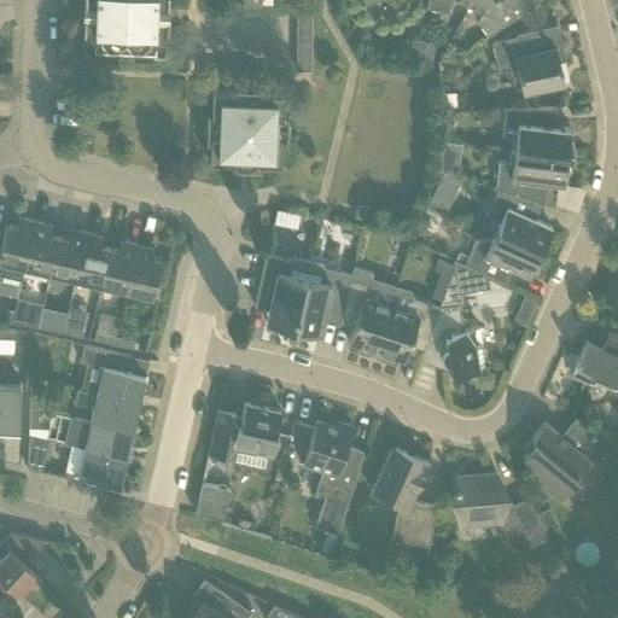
[(152,56),(164,57),(167,0),(83,0),(81,53),(94,53),(94,48),(152,51),(152,56)]
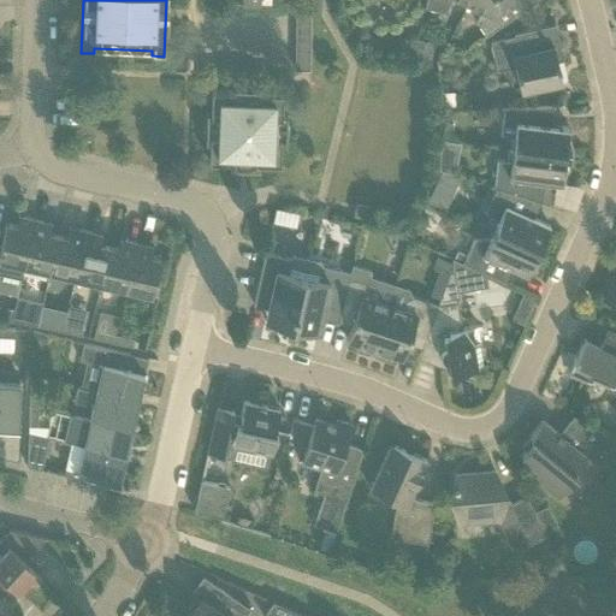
[(425,0),(424,7),(445,13),(450,0),(456,0),(467,5),(468,0),(425,0)]
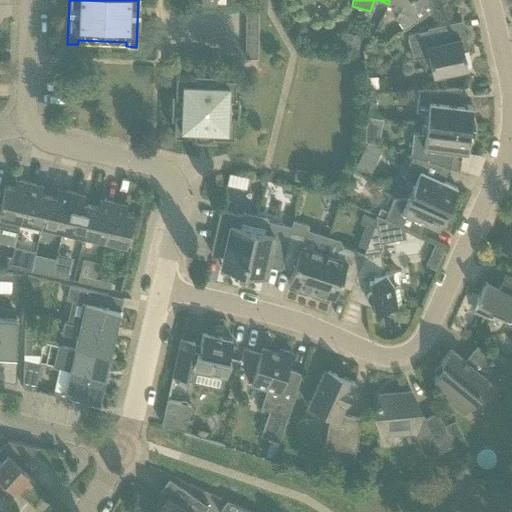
[(389,0),(388,4),(399,9),(395,18),(404,30),(436,7),(431,0),(389,0)]
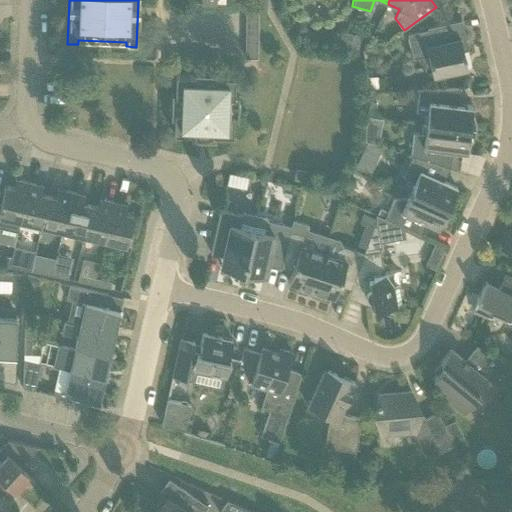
[(257,58),(258,13),(245,13),(244,58),(257,58)]
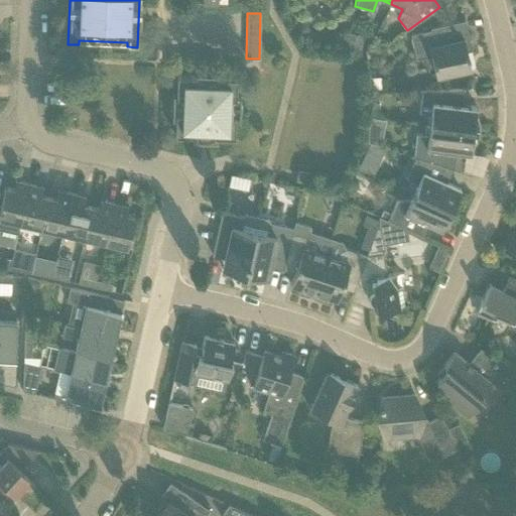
[(297,21),(296,27),(299,32),(304,34),(309,31),(311,25),(308,20),(302,19),(297,21)]
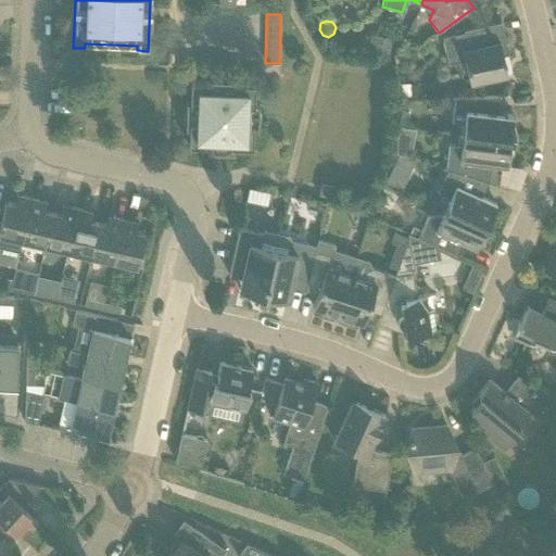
[(501,22),(479,26),(463,30),(464,33),(442,37),(447,64),(465,60),(470,83),(507,75),(503,55),(507,54),(501,22)]
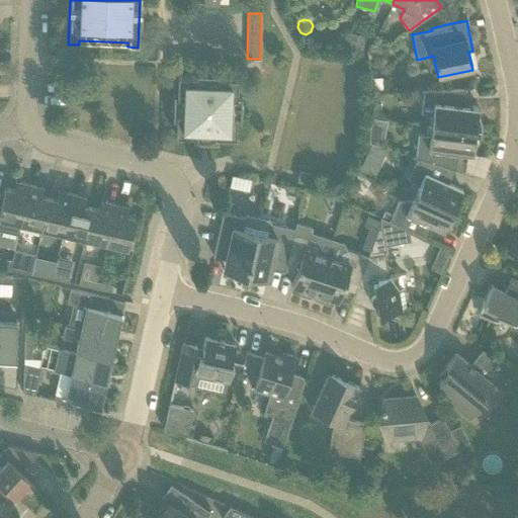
[(347,46),(346,49),(361,51),(362,49),(365,36),(350,33),(347,46)]
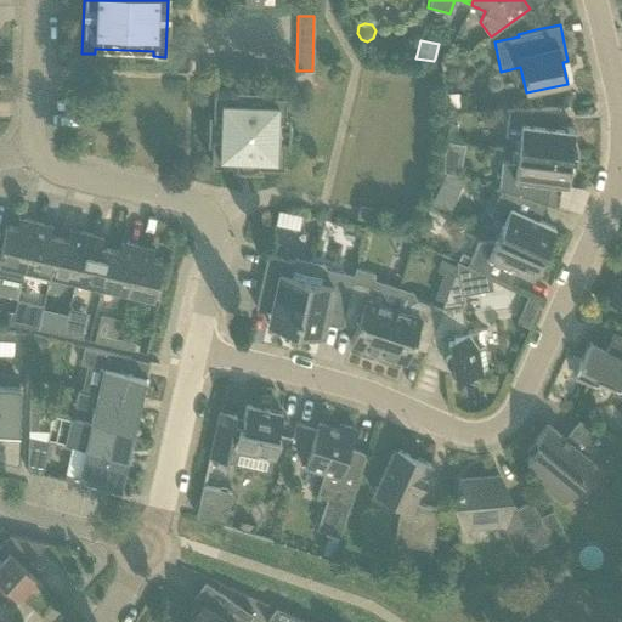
[(445,52),(440,61),(442,69),(453,62),(445,52)]
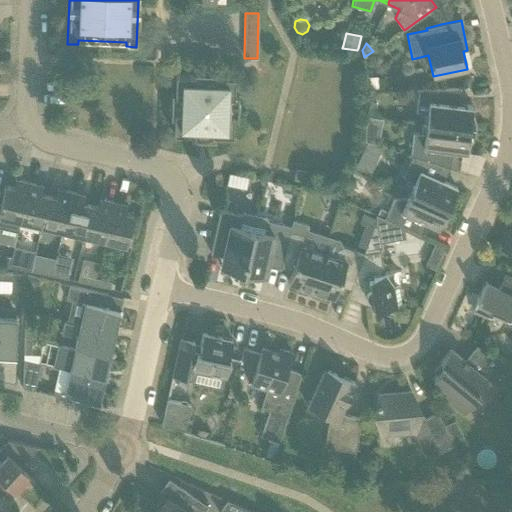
[(233,98),(234,78),(214,77),(213,81),(196,80),(196,76),(175,75),(175,96),(179,96),(178,114),(174,113),(173,134),(194,135),(194,131),(211,132),(211,136),(232,136),(233,116),(228,115),(229,98),(233,98)]
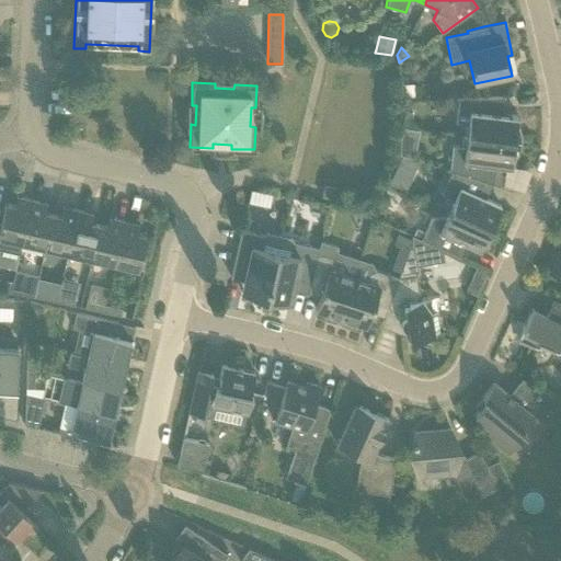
[(413,83),(402,83),(402,96),(414,96),(413,83)]
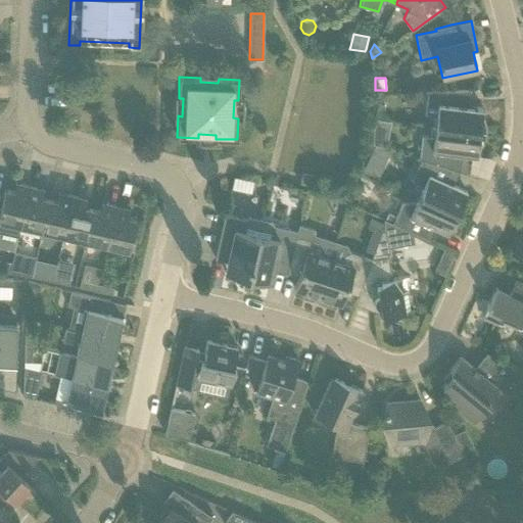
[(469,89),(449,90),(428,91),(425,114),(433,115),(432,126),(485,133),(485,130),(485,128),(485,126),(485,124),(484,122),(483,119),(482,116),(481,114),(482,108),(467,106),(469,89)]
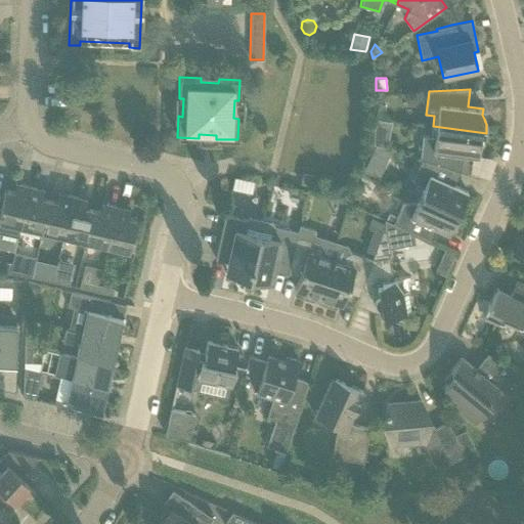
[(419,147),(418,159),(421,160),(422,160),(454,170),(459,171),(460,172),(463,153),(467,155),(477,156),(478,149),(479,148),(481,146),(483,143),(484,139),(485,136),(486,133),(433,126),(432,137),(423,136),(422,148),(419,147)]
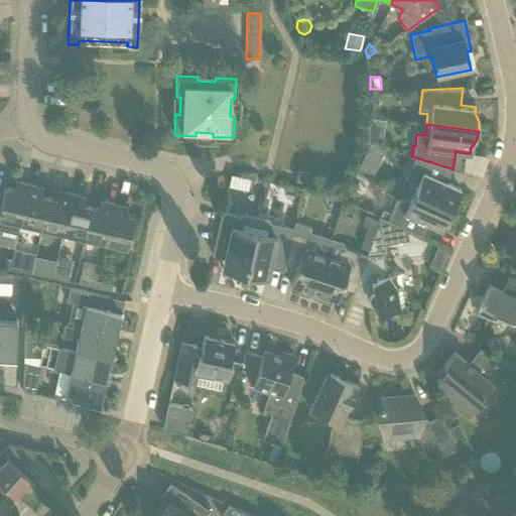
[(447,167),(415,157),(407,175),(417,186),(414,192),(450,210),(460,188),(441,180),(447,167)]
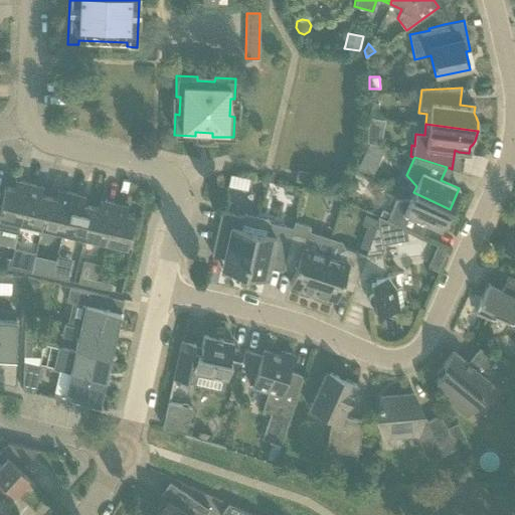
[(361,158),(357,168),(358,168),(372,174),(376,165),(362,158),(361,158)]
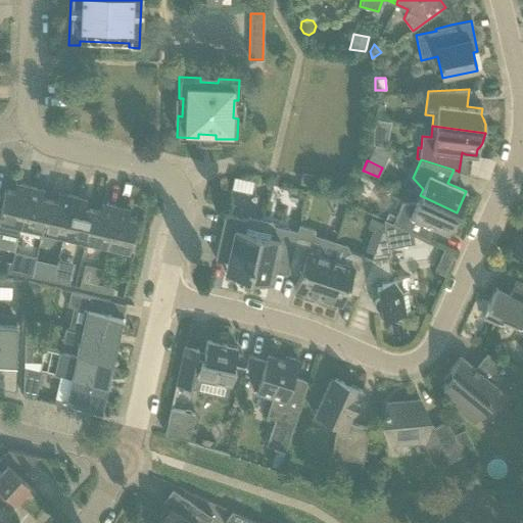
[(301,174),(299,182),(299,184),(310,186),(312,176),(301,174)]
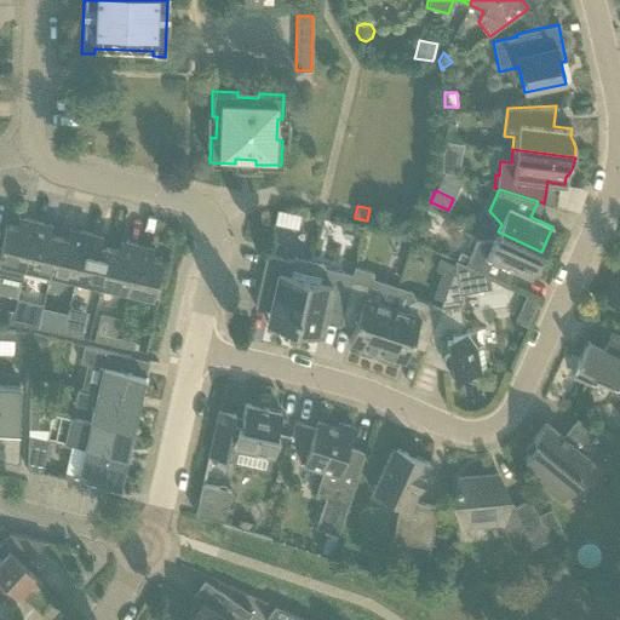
[(0,279),(19,283),(21,280),(23,269),(34,220),(24,218),(18,217),(16,227),(6,224),(0,248),(0,247),(0,279)]
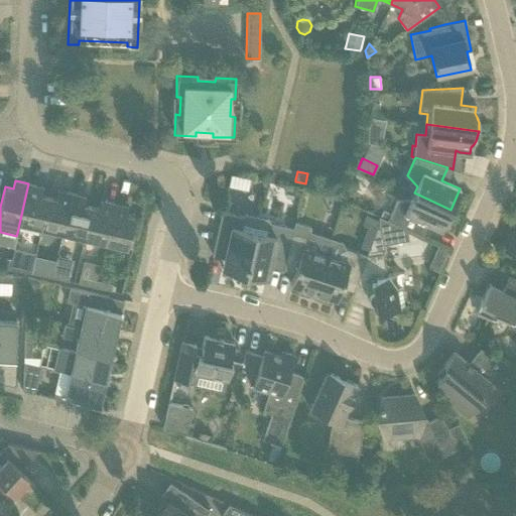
[(42,186),(28,183),(19,224),(40,229),(48,197),(40,195),(42,186)]
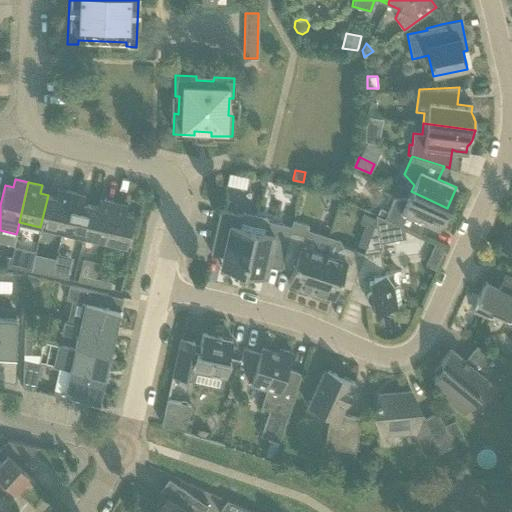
[(48,195),(40,227),(61,231),(70,192),(57,189),(55,197),(48,195)]
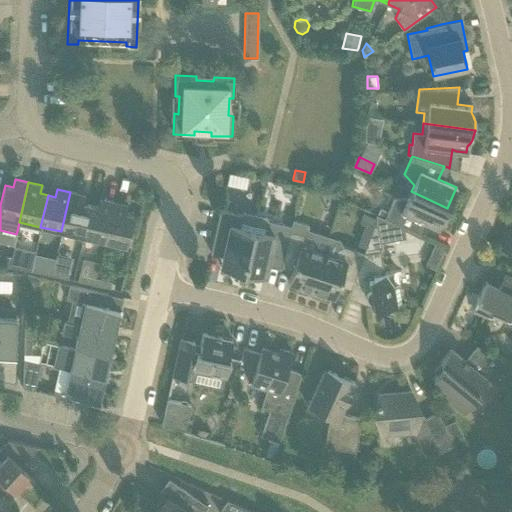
[(387,212),(384,219),(404,227),(418,234),(418,233),(414,231),(419,220),(424,222),(437,229),(447,208),(411,191),(408,198),(393,198),(387,212)]
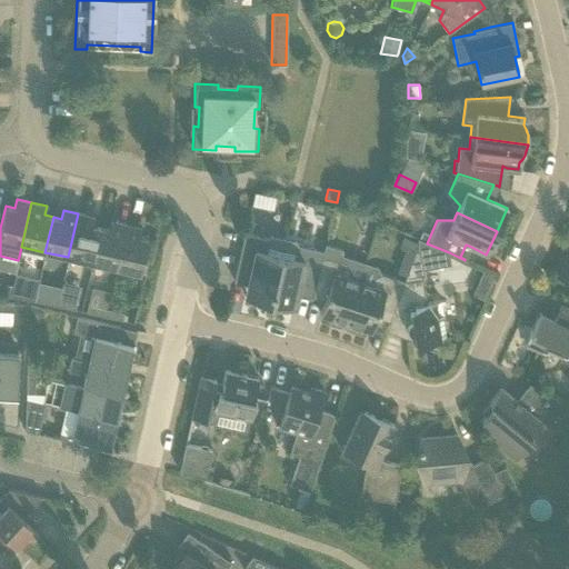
[(78,213),(68,257),(91,262),(100,228),(91,226),(93,217),(78,213)]
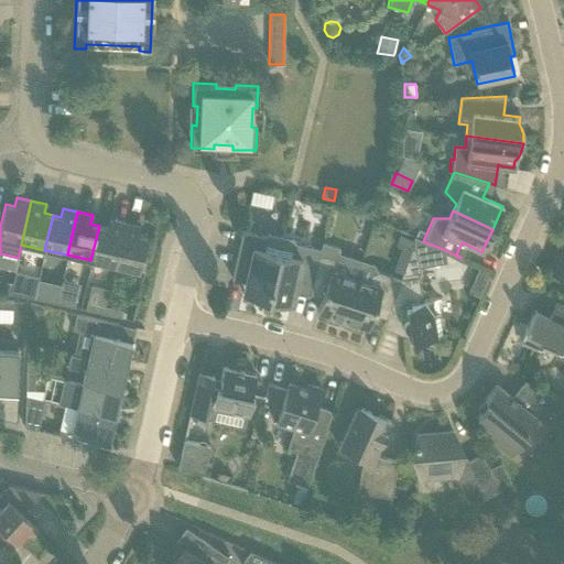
[(107,227),(99,226),(90,260),(114,266),(125,221),(109,218),(107,227)]
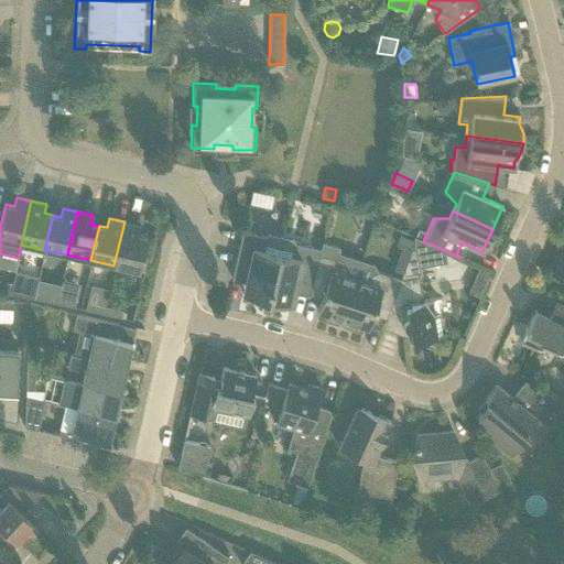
[(125,221),(114,266),(138,271),(145,236),(137,234),(139,225),(125,221)]
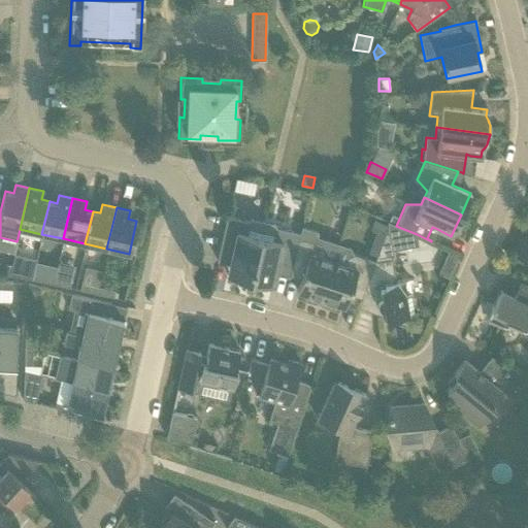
[(391,215),(388,222),(396,226),(399,219),(391,215)]
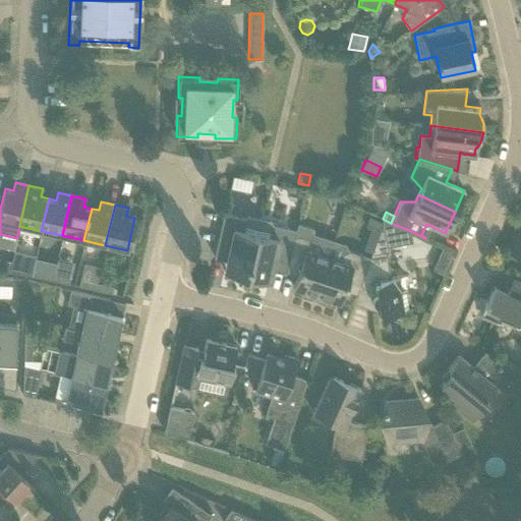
[(245,219),(224,214),(214,257),(215,257),(217,250),(227,252),(224,270),(231,272),(234,276),(237,277),(242,275),(246,276),(259,219),(248,217),(245,219)]
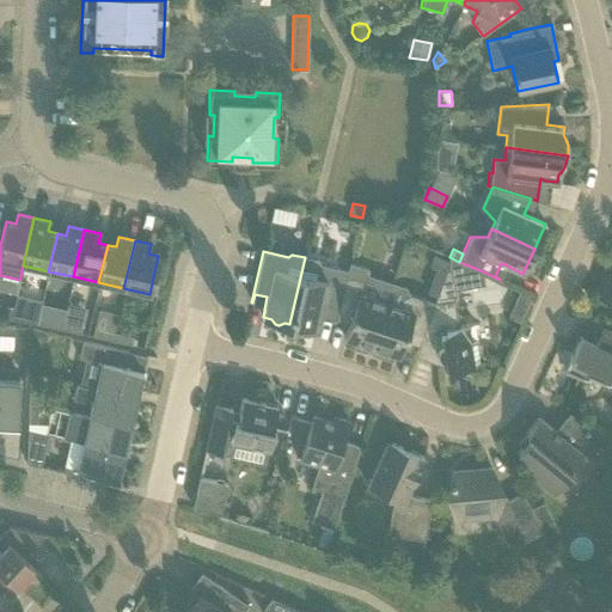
[(305,257),(289,324),(294,325),(298,330),(301,330),(307,328),(316,329),(319,318),(316,313),(320,311),(320,308),(335,313),(332,320),(334,322),(335,319),(336,319),(337,312),(347,275),(348,270),(319,264),(317,261),(305,257)]
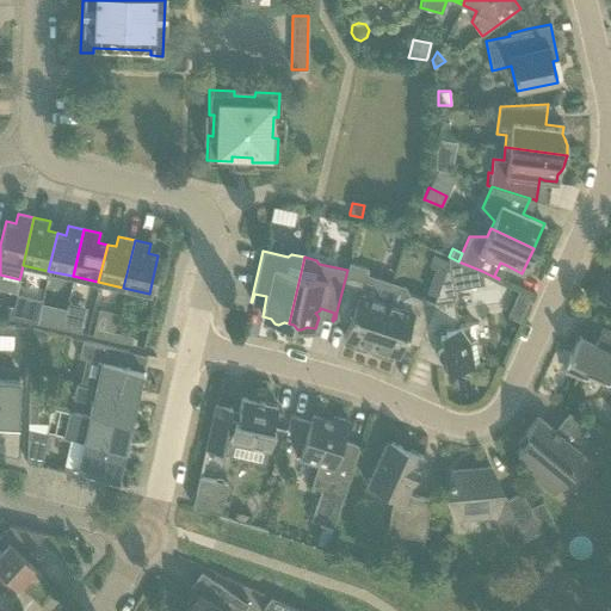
[(444,273),(436,296),(433,302),(421,333),(434,338),(439,338),(440,345),(439,345),(439,346),(438,346),(437,347),(437,349),(437,350),(436,351),(437,352),(437,353),(437,355),(438,355),(438,356),(440,356),(442,357),(443,357),(445,372),(455,370),(468,375),(467,368),(486,365),(486,363),(480,364),(475,343),(470,343),(468,326),(479,323),(479,322),(458,326),(452,295),(455,295),(449,260),(444,273)]
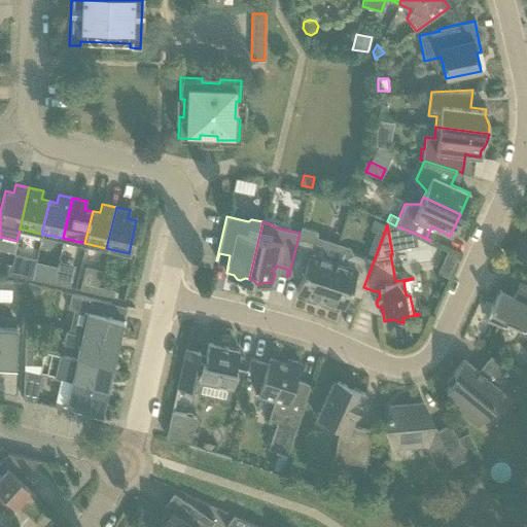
[(300,233),(299,237),(290,269),(297,271),(297,273),(300,277),(301,277),(296,291),(305,294),(304,296),(319,302),(332,260),(321,257),(323,250),(320,243),(314,242),(317,232),(302,226),(300,233)]
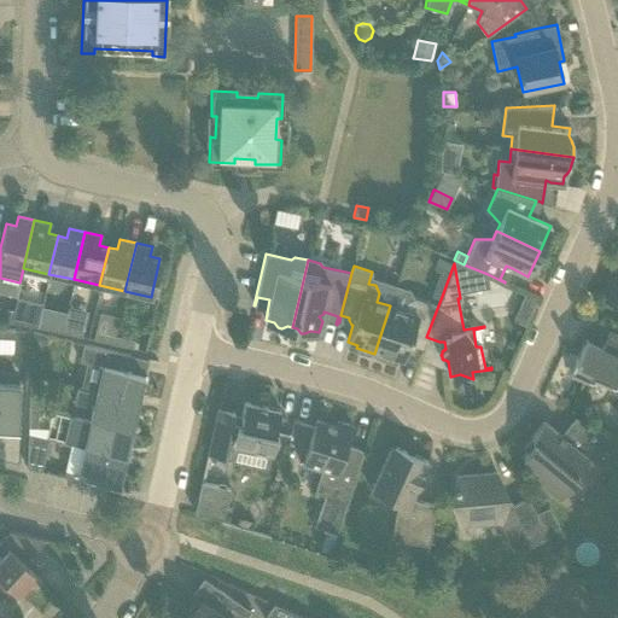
[(617,269),(612,281),(610,280),(604,293),(606,295),(605,299),(617,304),(617,269)]
